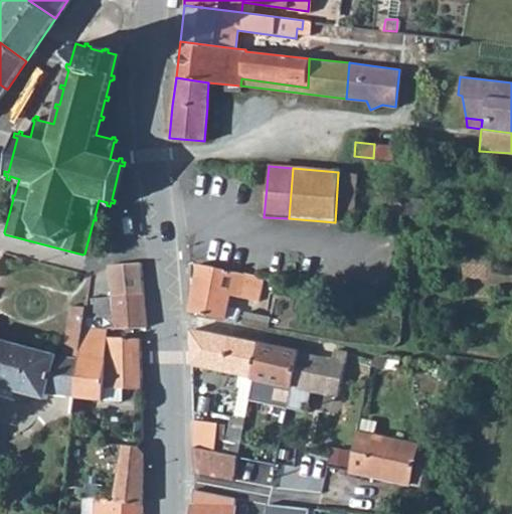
[(335,222),(351,223),(355,173),(338,172),(335,222)]
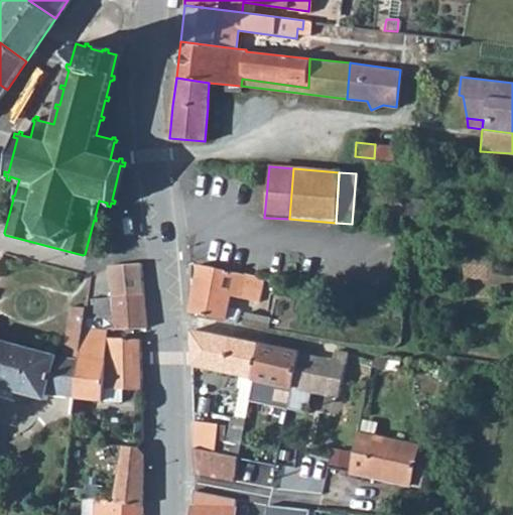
[(108,274),(110,296),(142,294),(139,262),(107,265),(108,274)]
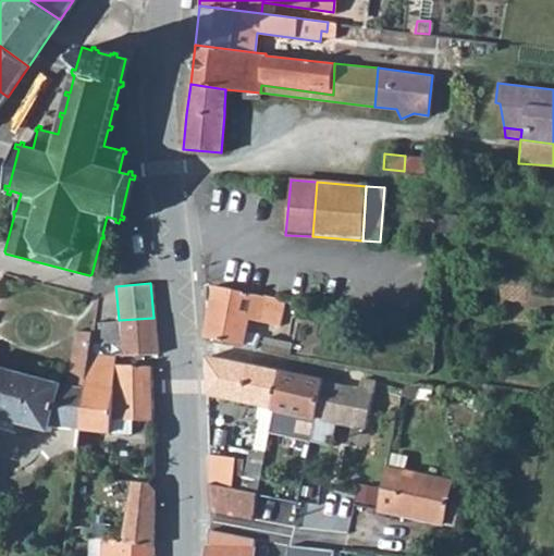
[(213,285),(204,336),(254,347),(259,335),(244,332),(247,318),(278,325),(284,300),(273,298),(273,297),(263,294),(262,295),(213,285)]
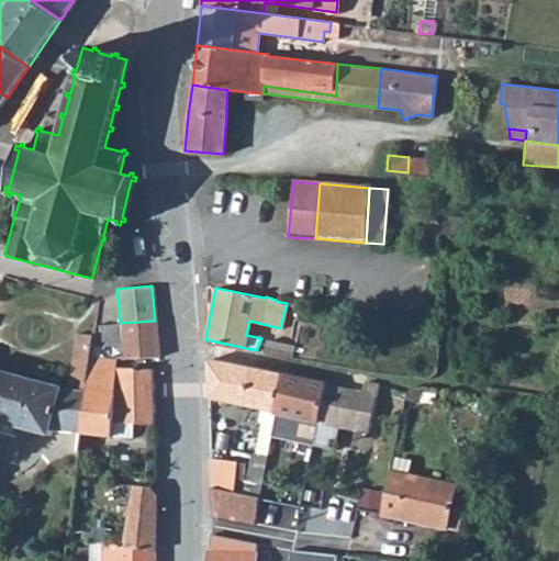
[(122,344),(123,359),(158,356),(155,321),(120,323),(92,326),(92,335),(90,347),(122,344)]
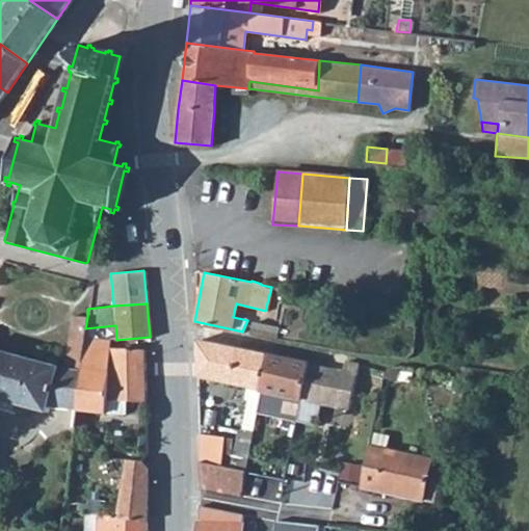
[(76,409),(84,337),(85,328),(87,317),(72,315),(64,368),(0,350),(0,399),(47,412),(48,405),(76,409)]
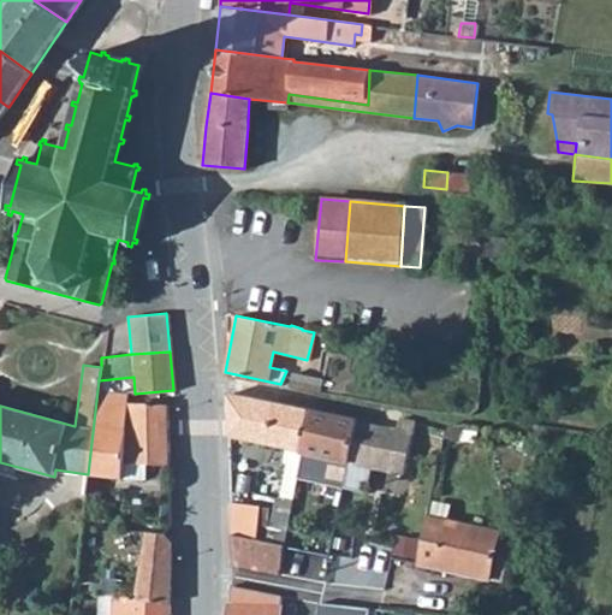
[(480,367),(470,365),(469,377),(479,378),(480,367)]
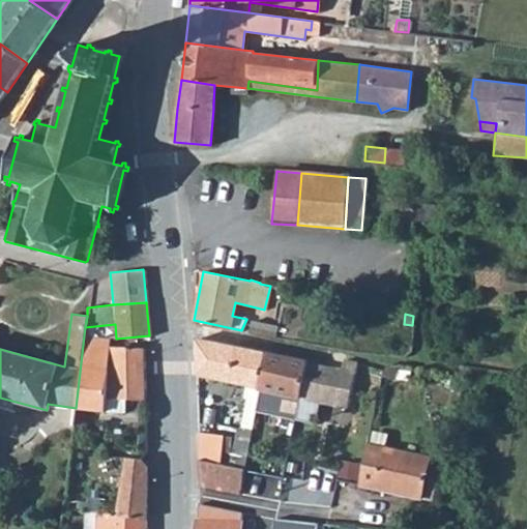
[(72,429),(81,430),(83,409),(105,411),(106,398),(144,400),(142,348),(109,346),(110,338),(84,335),(76,408),(72,429)]
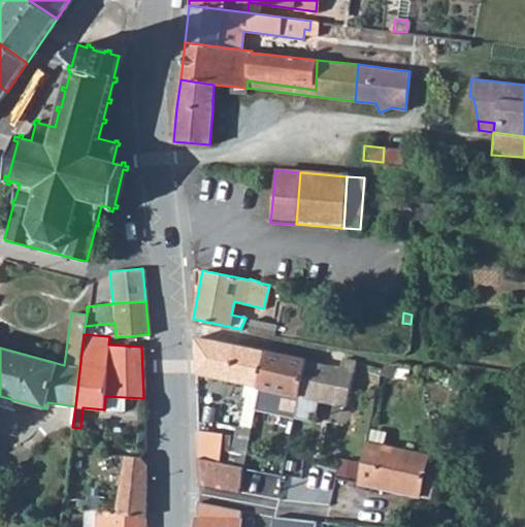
[(193,337),(194,374),(244,385),(242,396),(245,397),(239,426),(250,428),(253,409),(264,351),(193,337)]
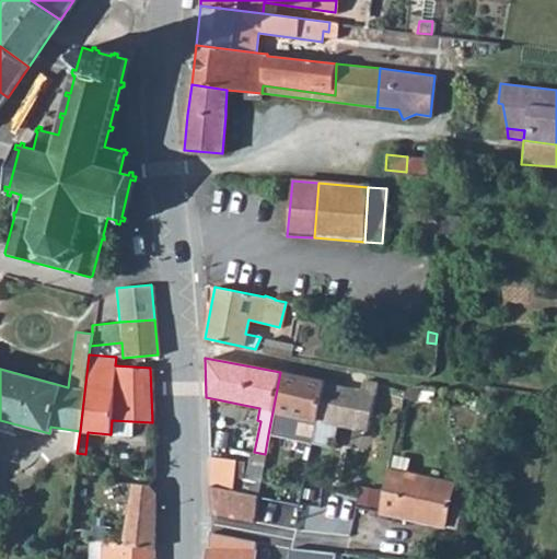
[(280,372),(268,434),(310,443),(315,419),(314,419),(322,382),(280,372)]
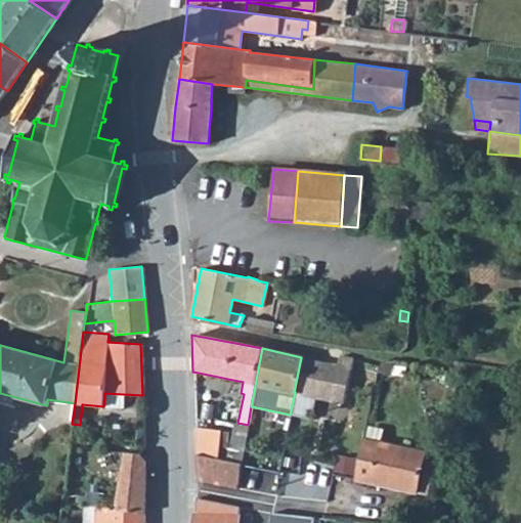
[(314,396),(342,402),(349,368),(351,357),(338,355),(337,364),(301,357),(294,392),(295,392),(290,415),(310,419),(314,396)]
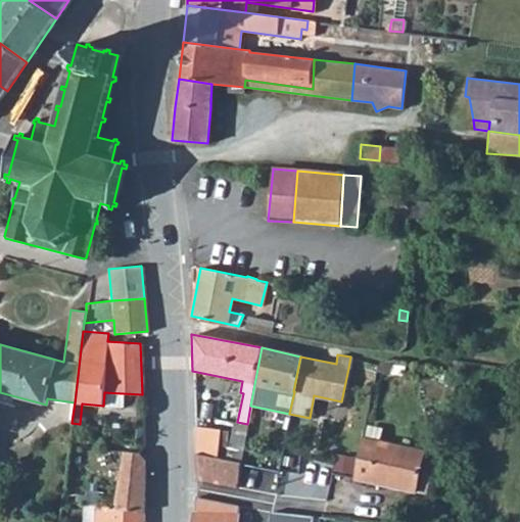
[(194,426),(195,454),(217,458),(219,440),(227,440),(228,431),(220,430),(220,429),(194,426)]
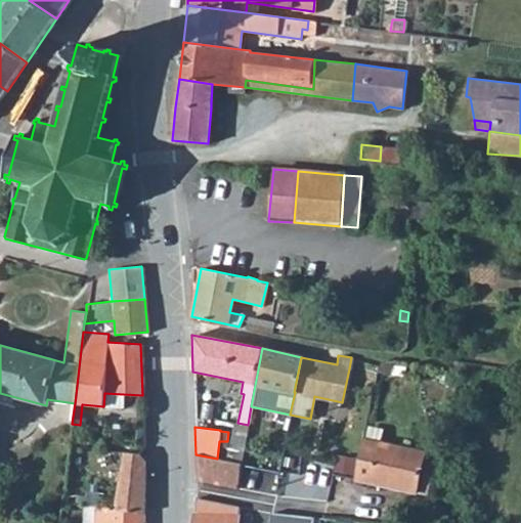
[(355,479),(415,492),(424,452),(364,439),(355,479)]
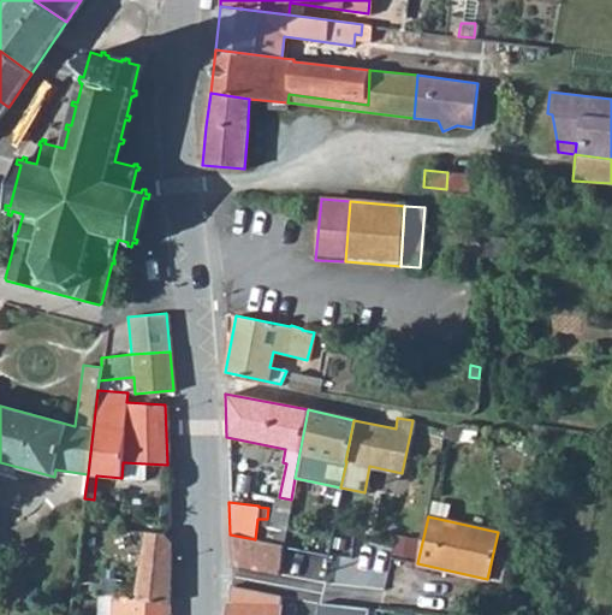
[(136,597),(167,602),(168,542),(161,533),(144,532),(136,597)]
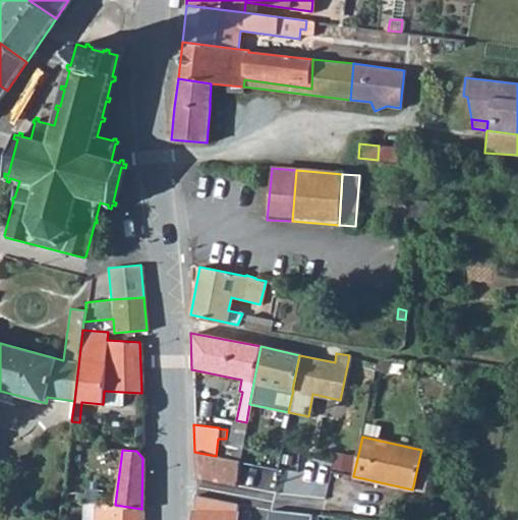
[(194,452),(193,477),(234,484),(239,460),(216,456),(194,452)]
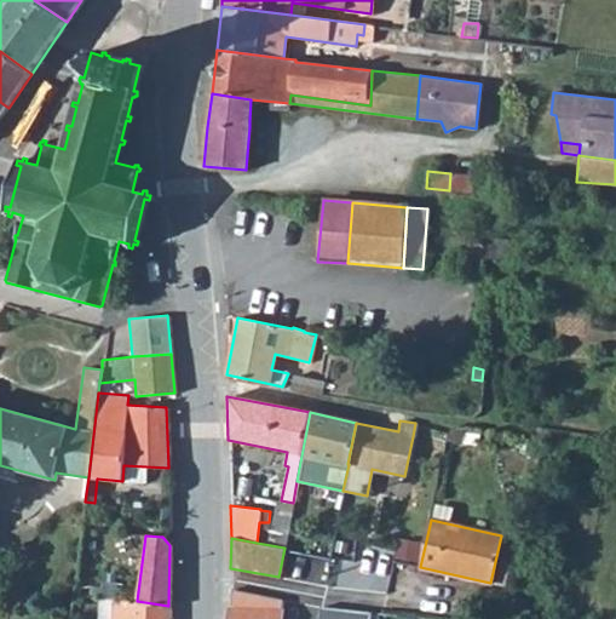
[(229,618),(280,618),(281,600),(230,589),(229,618)]
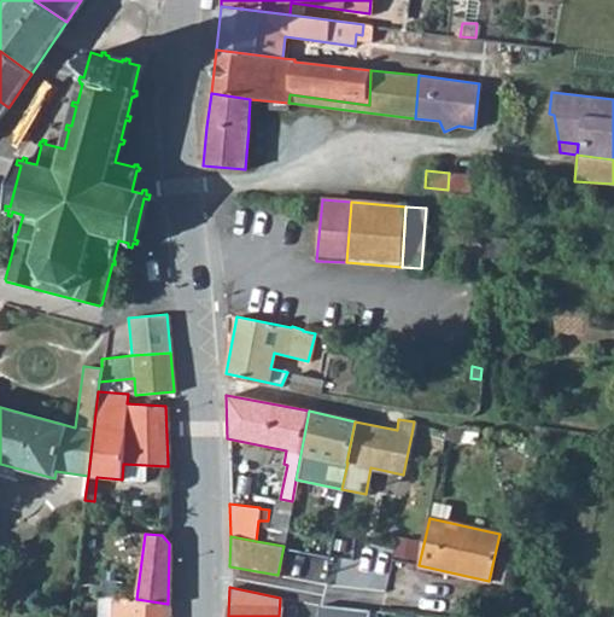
[(112,598),(111,616),(167,616),(168,604),(136,599),(112,598)]
